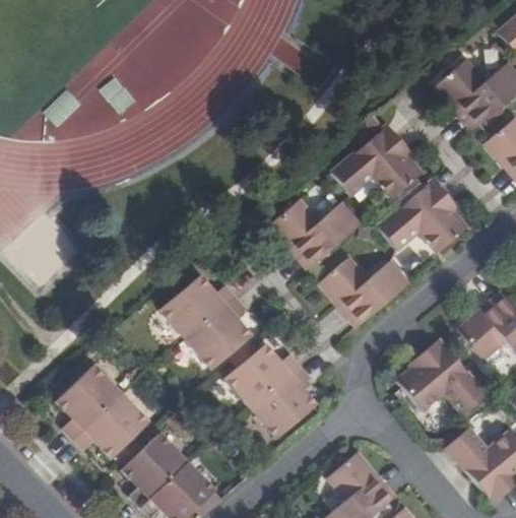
[(515,17),(500,31),(515,50),(515,17)]
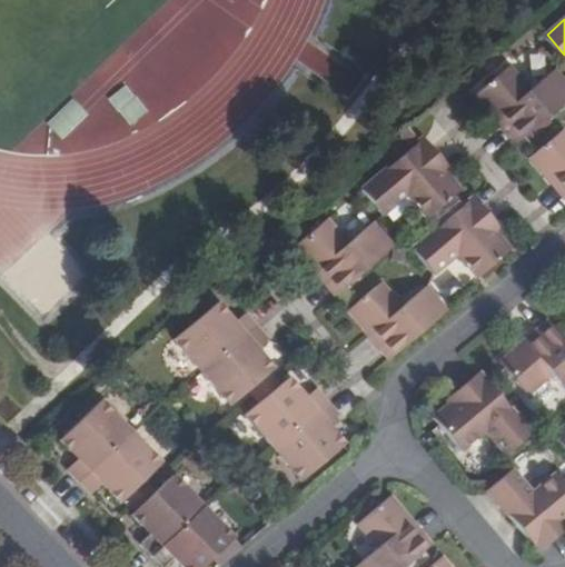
[(499,109),(524,137),(526,135),(564,101),(564,76),(557,67),(532,87),(513,63),(487,85),(479,91),(496,111),(499,109)]
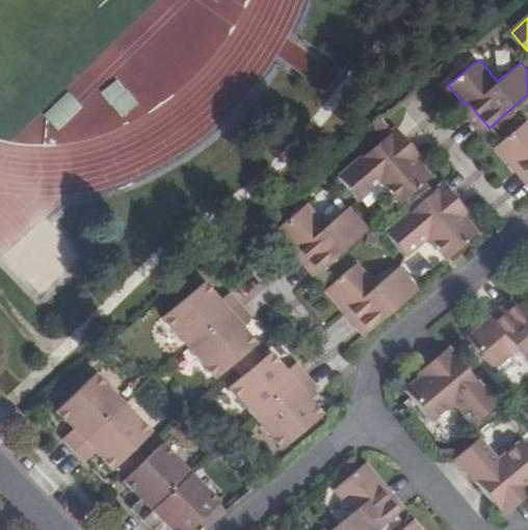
[(518,161),(527,173),(527,121),(503,140),(504,141),(499,146),(515,164),(518,161)]
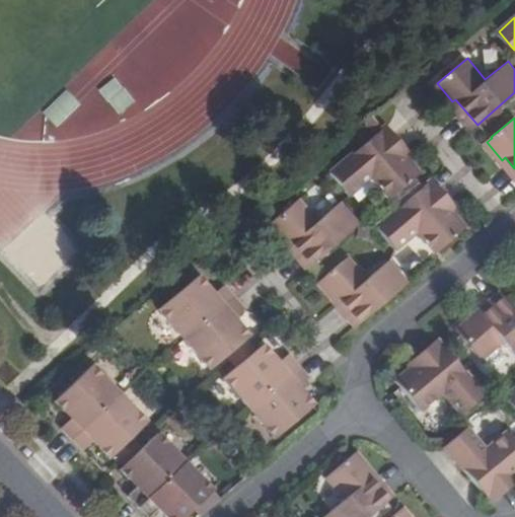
[(413,153),(387,125),(384,128),(409,156),(413,153)]
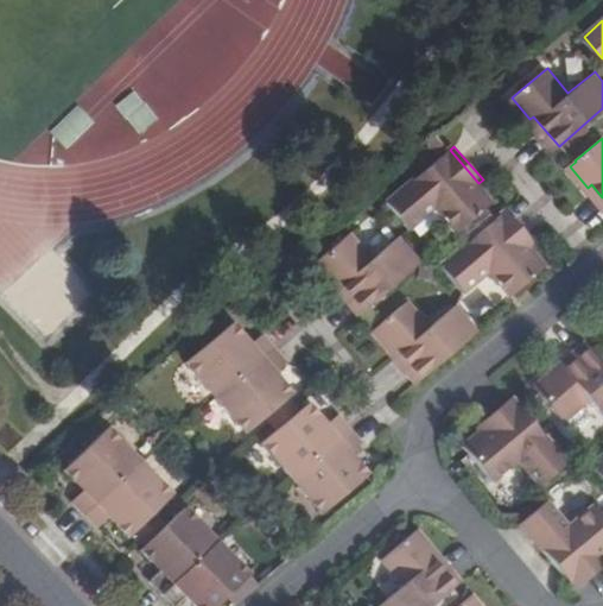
[(459,231),(488,207),(495,201),(478,183),(450,150),(440,157),(389,200),(411,227),(437,206),(459,231)]
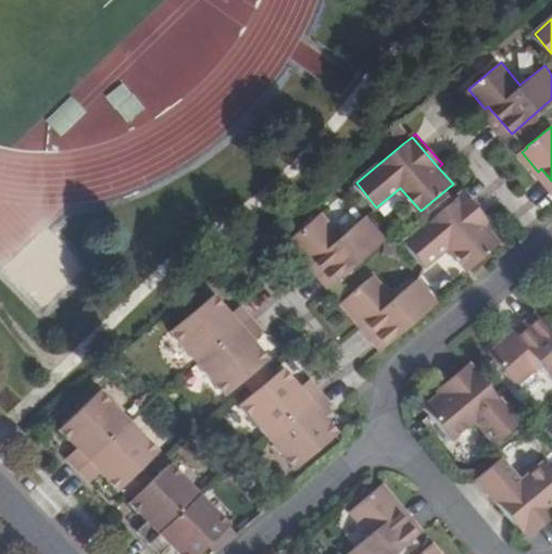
[(460,196),(487,225),(491,222),(465,191),(460,196)]
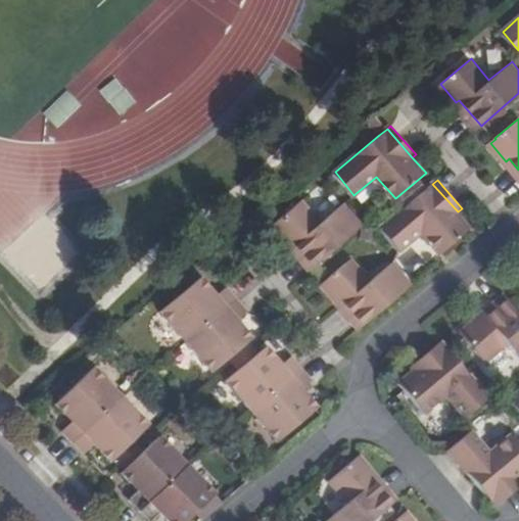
[(422,231),(441,252),(472,228),(458,211),(432,184),(428,188),(381,228),(399,250),(422,231)]
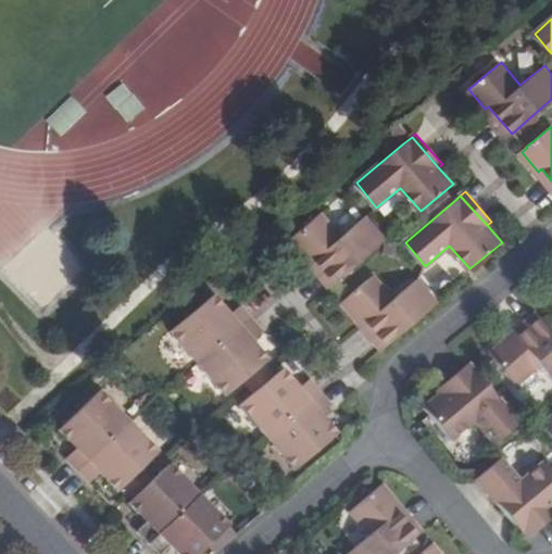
[(310,255),(334,285),(337,281),(387,240),(368,215),(343,236),(323,212),(299,231),(290,238),(306,257),(310,255)]
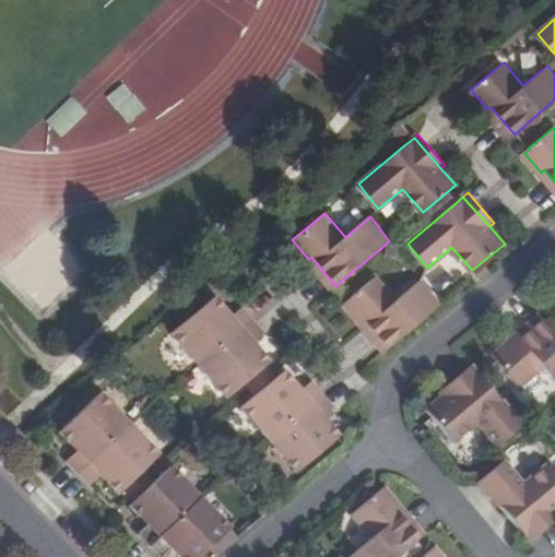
[(365,320),(389,347),(441,303),(422,280),(398,299),(377,275),(351,298),(345,303),(362,321),(365,320)]
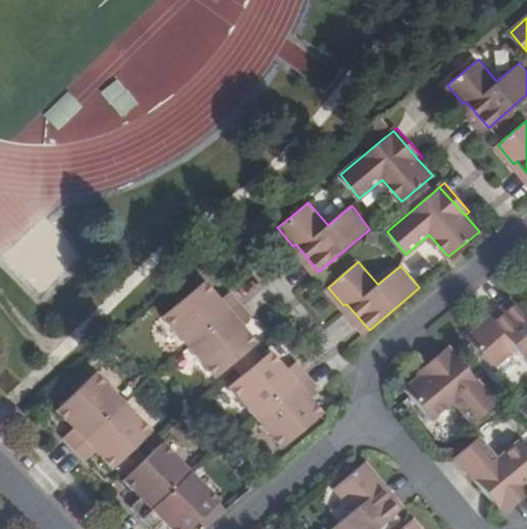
[(165,313),(192,345),(241,304),(229,289),(220,299),(205,281),(165,313)]
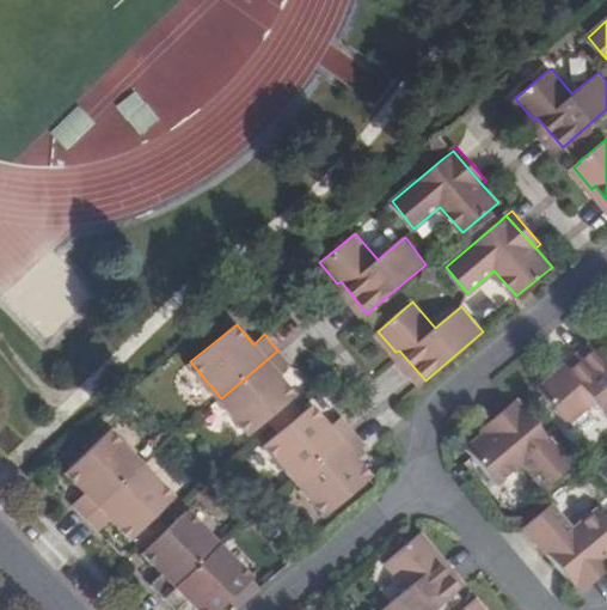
[(594,401),(606,414),(606,360),(598,351),(592,343),(539,386),(543,392),(569,422),(594,401)]
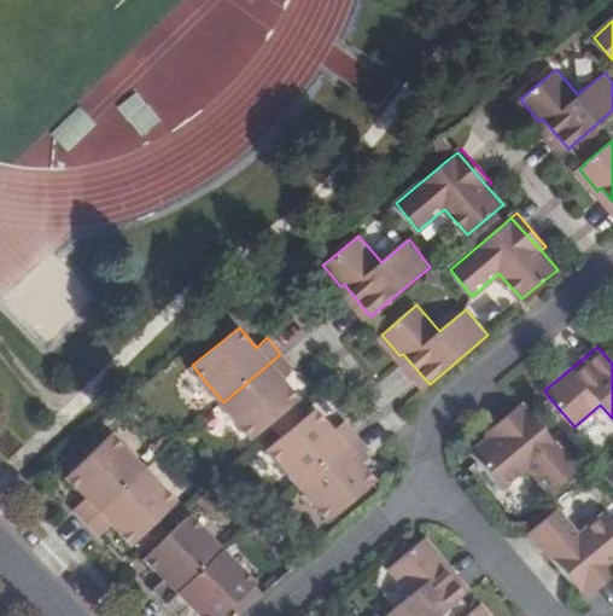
[(281,376),(292,366),(280,354),(223,402),(252,437),(270,422),(295,401),(299,397),(281,376)]
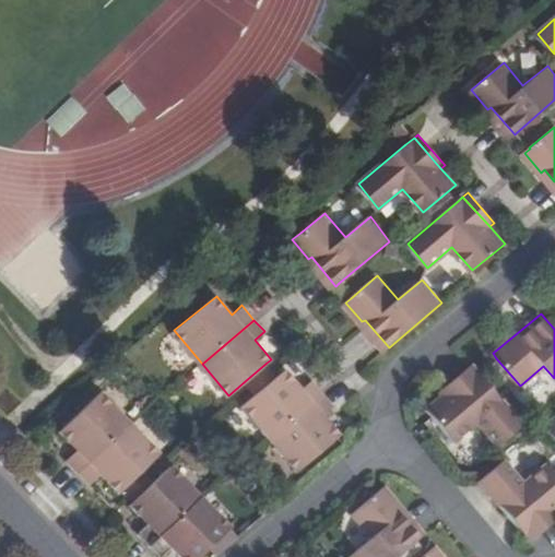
[(245,381),(251,388),(273,369),(267,363),(245,381)]
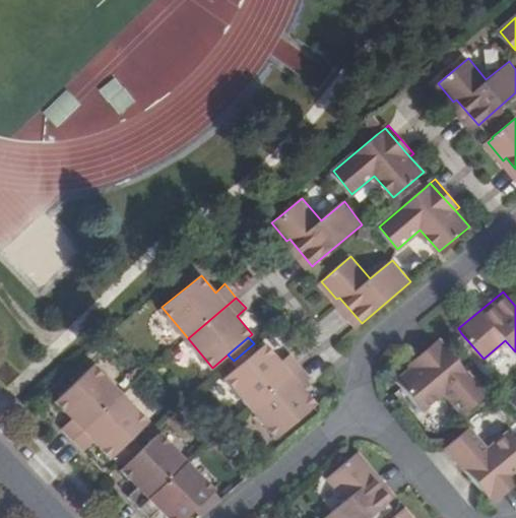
[(413,366),(443,342),(440,338),(410,363),(413,366)]
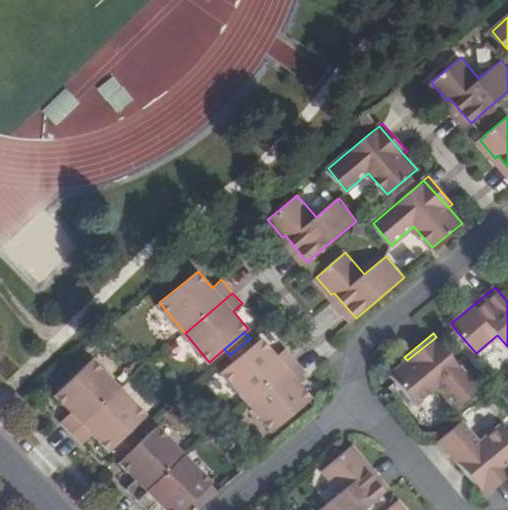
[(436,337),(407,360),(391,373),(396,381),(417,404),(438,386),(458,407),(480,390),(439,341),(436,337)]
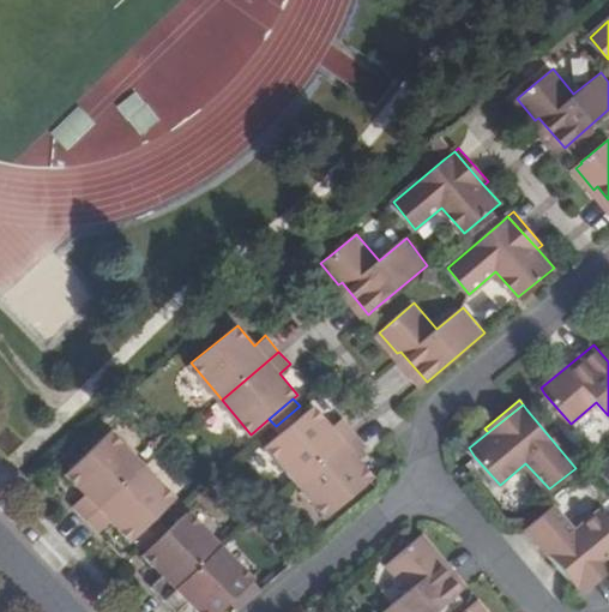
[(276,426),(282,433),(305,413),(300,406),(276,426)]
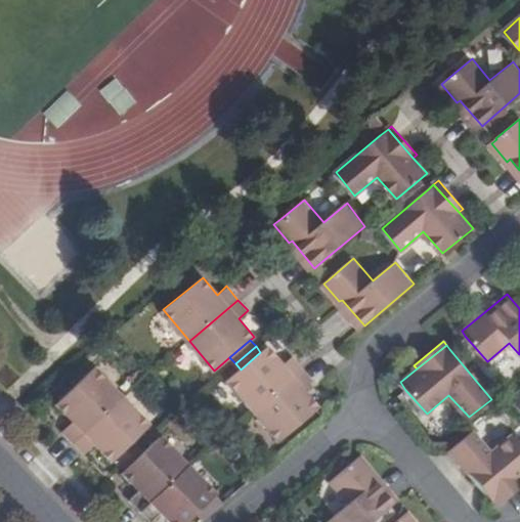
[(228,380),(254,411),(303,370),(293,356),(282,365),(265,348),(260,352),(241,370),(228,380)]
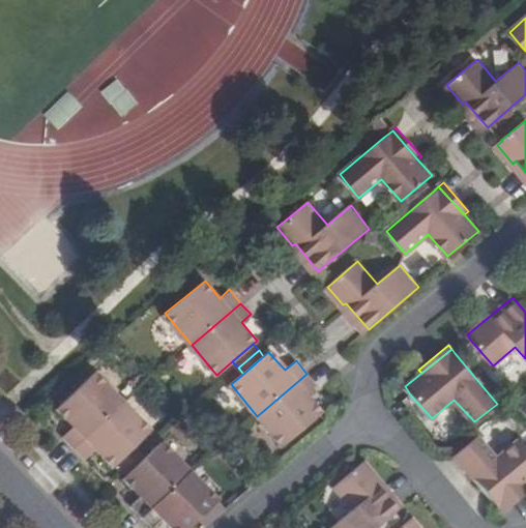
[(0,384),(6,391),(12,385),(0,369),(0,384)]
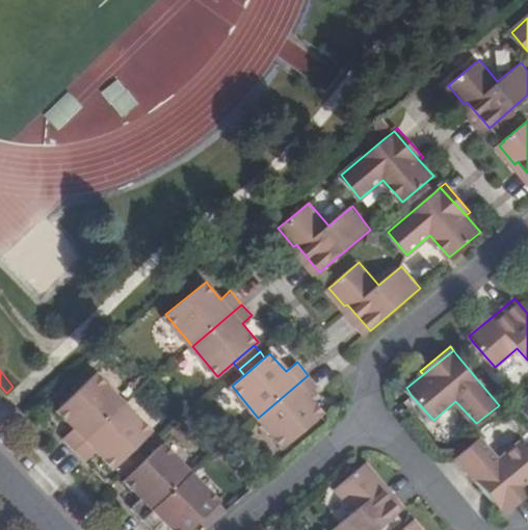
[(77,426),(66,436),(78,449),(126,401),(98,372),(59,408),(77,426)]
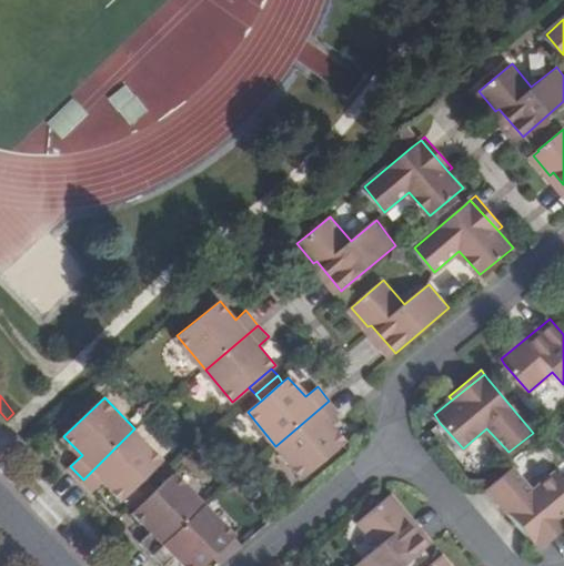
[(328,423),(340,412),(329,401),(275,446),(302,476),(343,441),(328,423)]
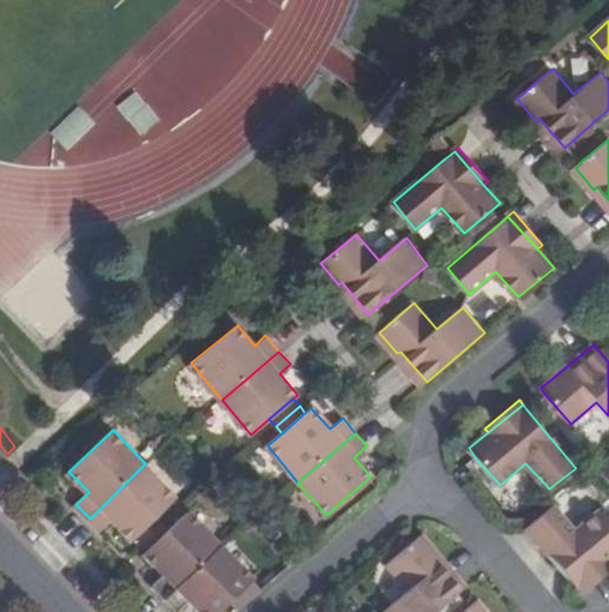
[(175,495),(145,463),(90,519),(101,529),(113,517),(132,538),(137,533),(158,511),(175,495)]
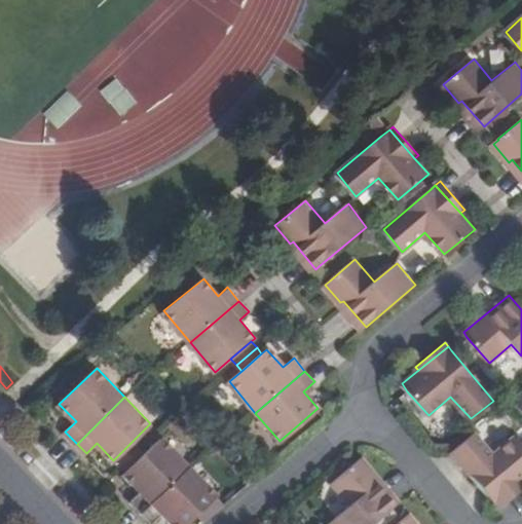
[(496,503),(521,483),(521,442),(517,437),(494,455),(475,433),(452,450),(496,503)]
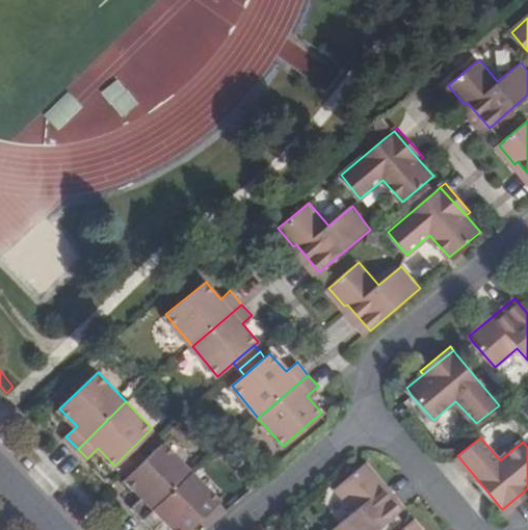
[(142,495),(131,506),(144,520),(193,471),(164,441),(149,455),(129,475),(126,477),(142,495)]
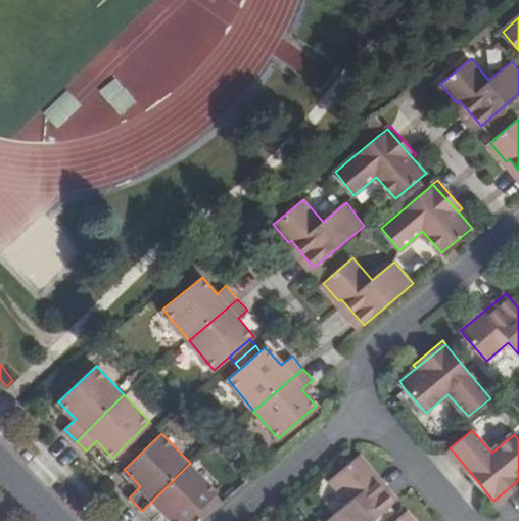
[(116,454),(123,462),(142,443),(135,435),(116,454)]
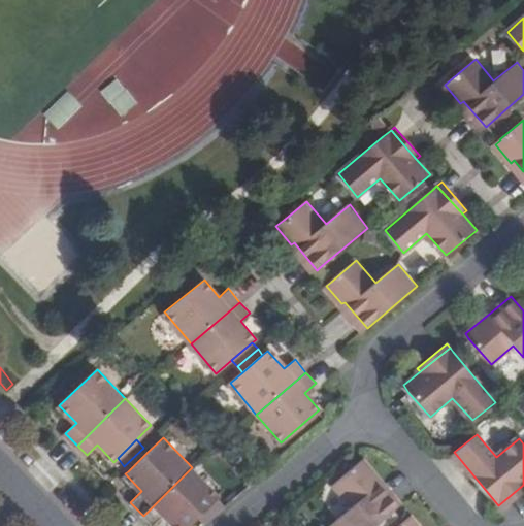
[(124,466),(128,471),(148,452),(143,448),(124,466)]
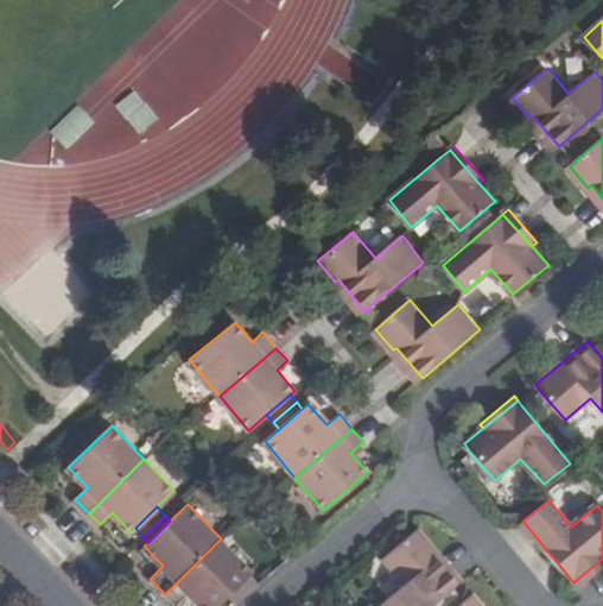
[(380,605),(433,605),(456,588),(462,582),(436,550),(431,555),(413,534),(382,560),(404,586),(380,605)]
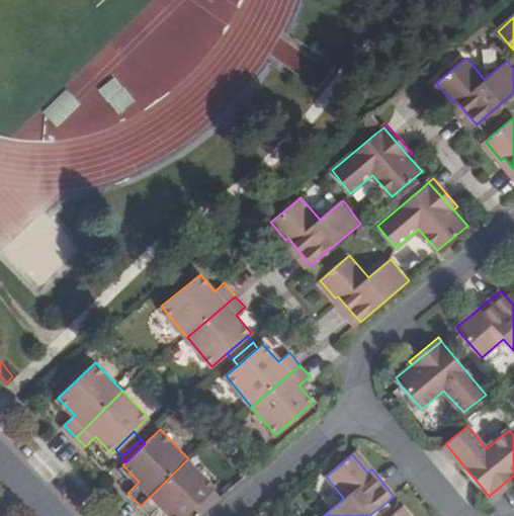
[(181,515),(213,485),(188,458),(141,506),(150,515),(162,505),(172,515),(181,515)]
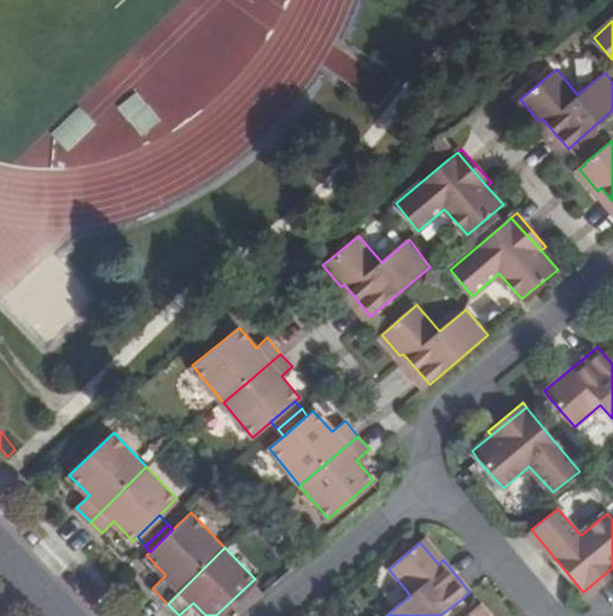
[(588,597),(612,575),(612,568),(583,592),(588,597)]
